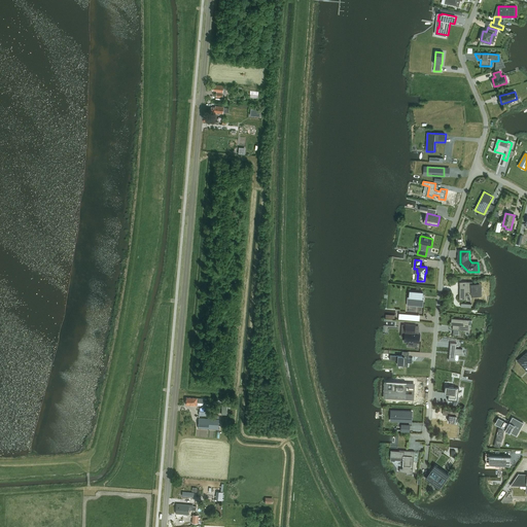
[(460,287),(460,300),(466,301),(466,292),(471,292),(471,296),(482,295),(482,283),(472,284),(473,282),(464,281),(460,282),(460,287)]
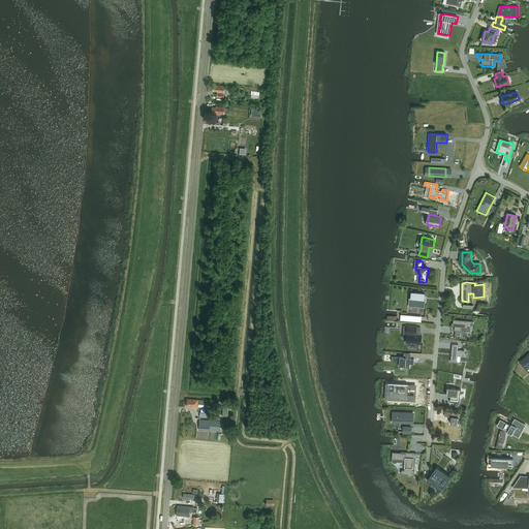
[(411,298),(411,299),(412,299),(412,304),(414,305),(417,305),(419,305),(419,306),(425,307),(425,300),(424,300),(425,296),(425,293),(411,292),(411,298)]
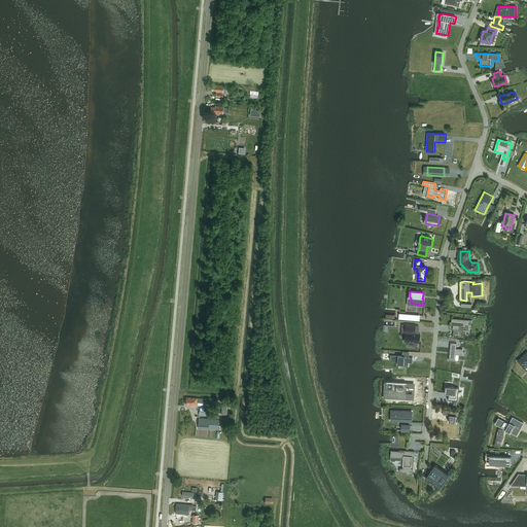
[(452,318),(451,322),(452,322),(452,324),(453,324),(453,329),(459,330),(459,329),(469,330),(470,324),(468,324),(469,320),(452,318)]
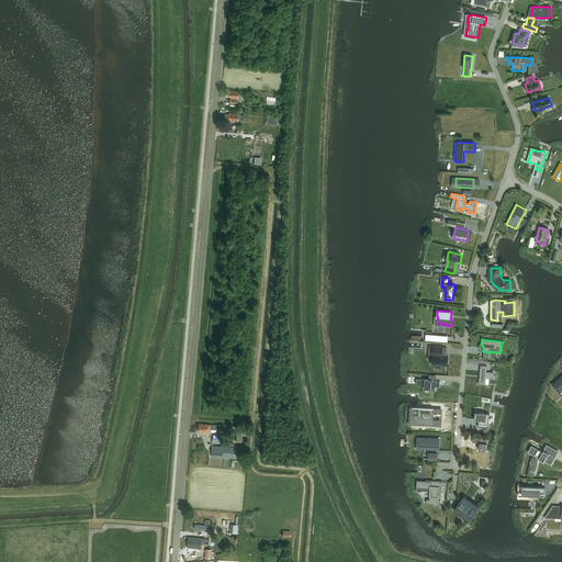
[(429,346),(428,351),(433,351),(433,355),(431,364),(439,364),(439,369),(445,370),(446,366),(447,366),(448,356),(442,355),(442,346),(434,346),(429,346)]
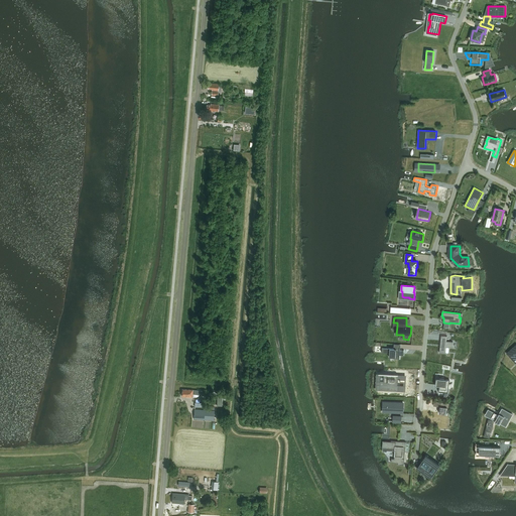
[(439,343),(438,355),(444,355),(445,349),(452,350),(452,344),(439,343)]
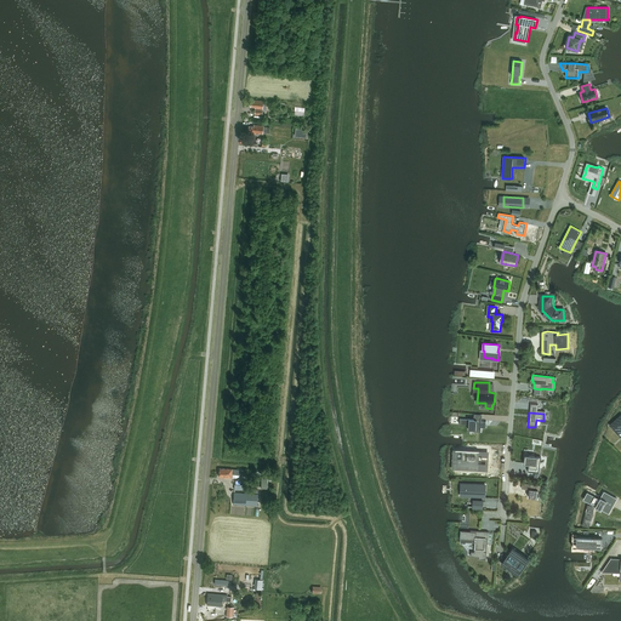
[(467,419),(466,425),(469,425),(468,429),(476,429),(476,432),(482,432),(482,431),(482,427),(486,428),(486,422),(482,421),(482,420),(467,419)]
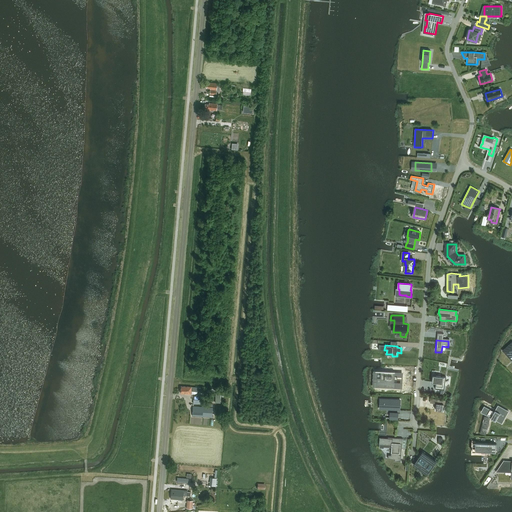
[(395,382),(395,371),(381,371),(381,378),(378,378),(378,387),(398,388),(398,382),(395,382)]
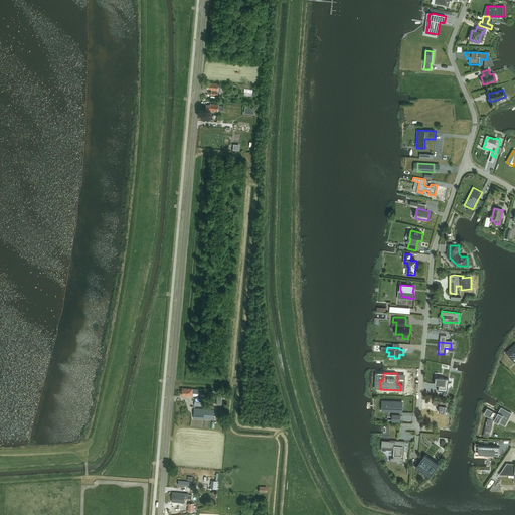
[(436,381),(435,384),(440,385),(440,387),(439,387),(438,391),(447,392),(448,386),(449,379),(440,378),(436,377),(436,381)]
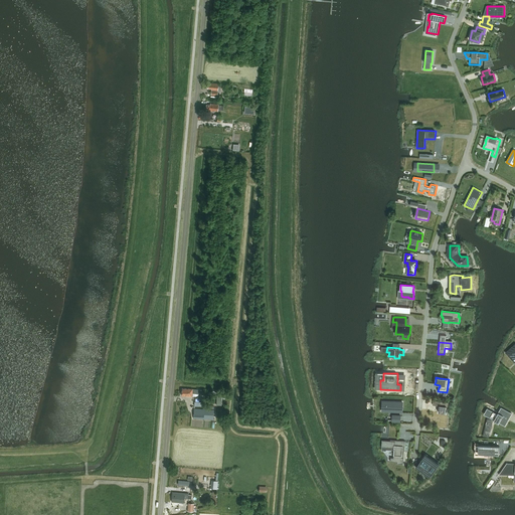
[(434,400),(433,405),(440,405),(439,410),(439,412),(446,413),(447,406),(449,407),(449,402),(434,400)]
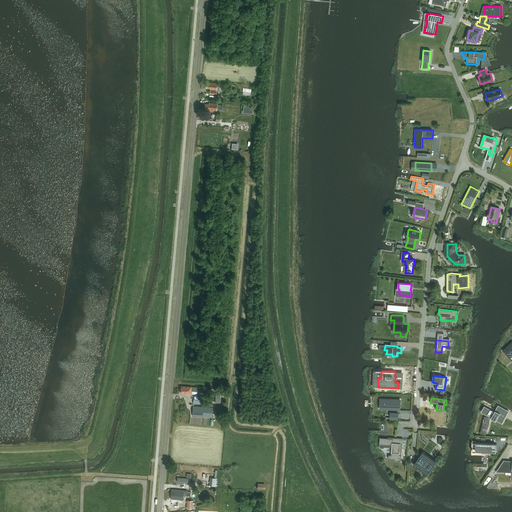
[(383,399),(383,409),(399,409),(399,406),(400,406),(400,400),(383,399)]
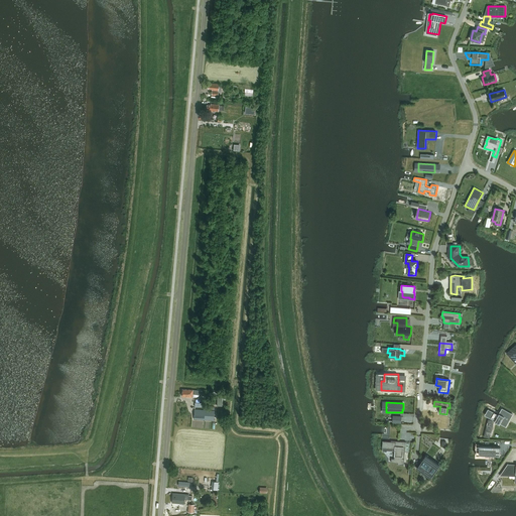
[(213,420),(214,410),(194,408),(194,419),(213,420)]
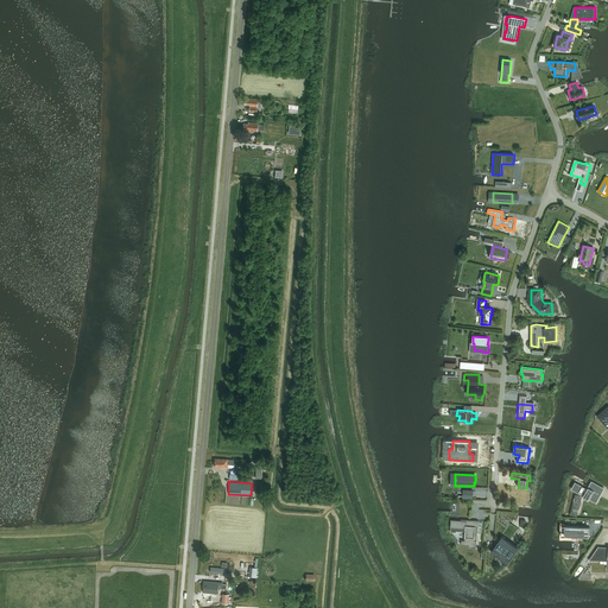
[(578,483),(575,489),(584,495),(586,494),(590,496),(589,498),(597,501),(600,495),(593,492),(597,485),(591,481),(588,488),(578,483)]
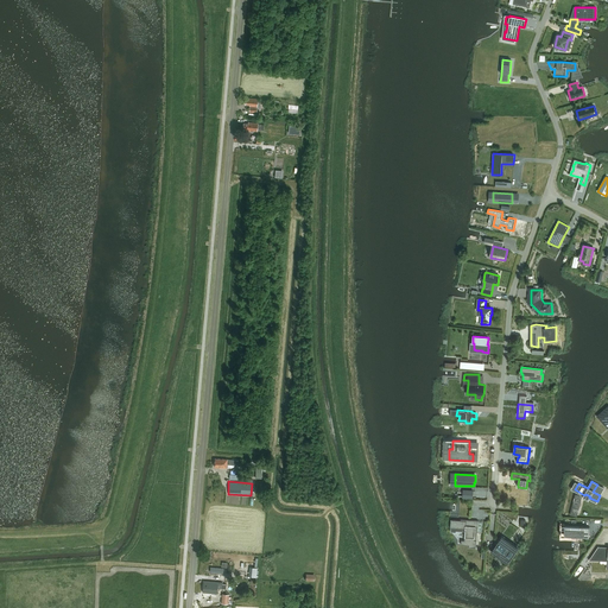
[(451,519),(450,527),(466,529),(464,540),(462,540),(461,545),(469,545),(469,548),(476,546),(477,531),(479,521),(479,520),(461,519),(461,520),(451,519)]
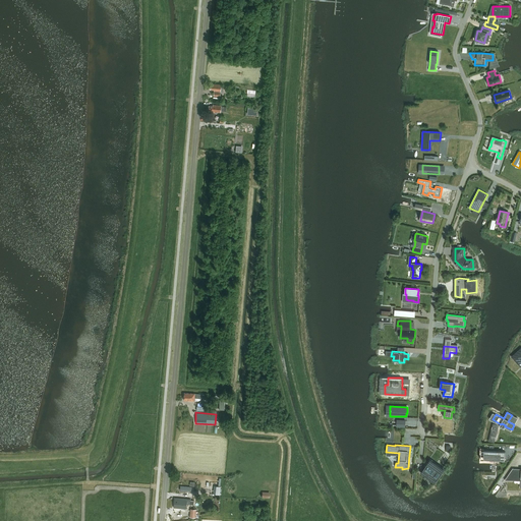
[(484,451),(484,459),(505,460),(506,452),(484,451)]
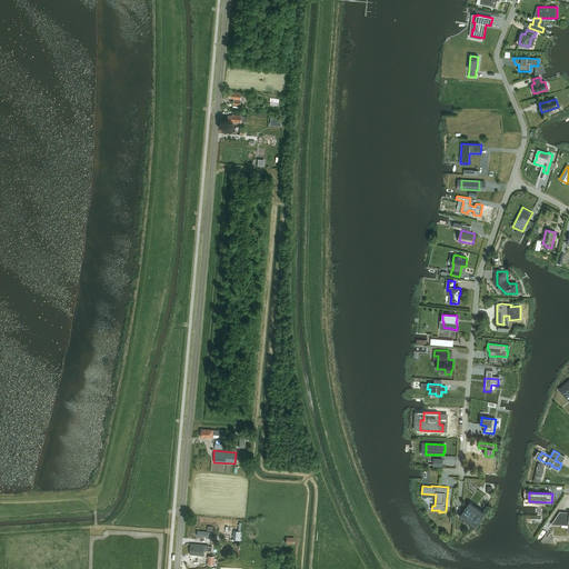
[(470,501),(460,517),(475,528),(486,512),(470,501)]
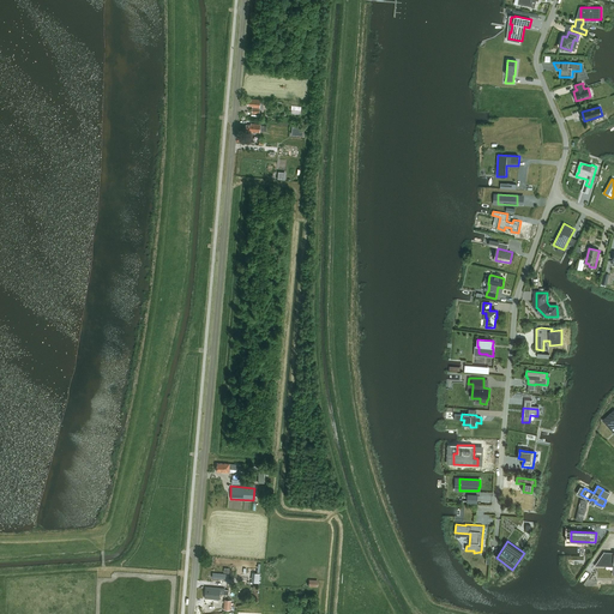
[(600,559),(595,566),(596,566),(600,566),(605,566),(605,564),(613,563),(613,554),(609,554),(609,559),(600,559)]
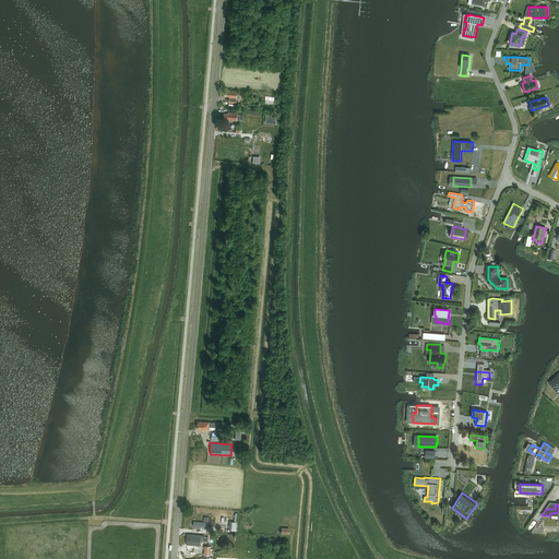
[(187,534),(187,544),(199,545),(200,540),(207,542),(207,537),(204,537),(204,536),(200,535),(187,534)]
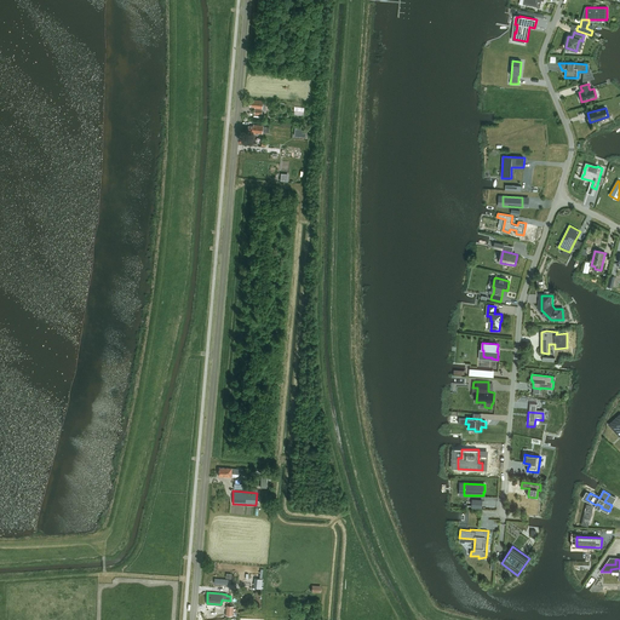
[(234,606),(227,606),(225,615),(233,615),(236,615),(236,612),(233,612),(234,606)]
